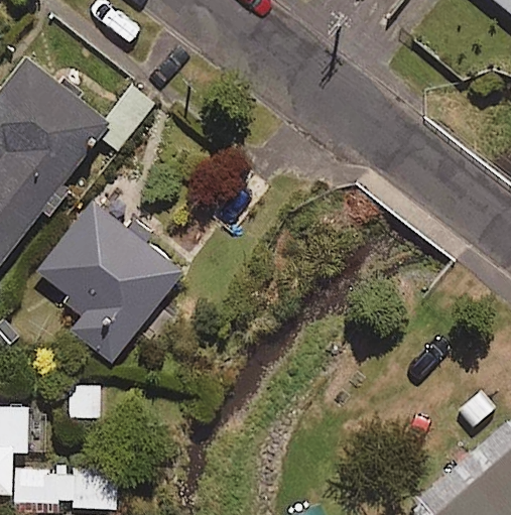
[(510,0),(484,0),(509,20),(510,17),(510,0)]
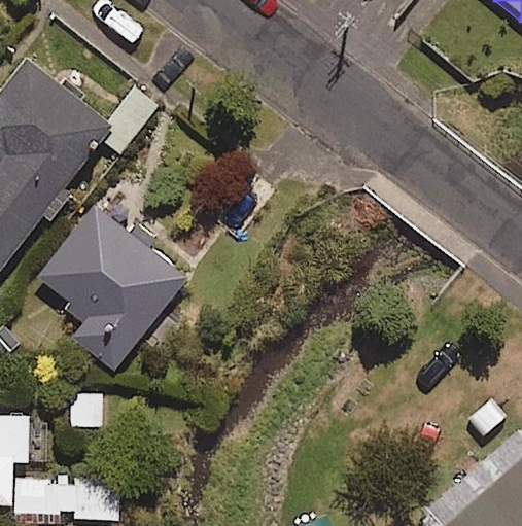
[(0,272),(43,215),(51,221),(71,197),(63,189),(103,138),(120,151),(157,104),(133,86),(106,120),(27,60),(0,95),(0,272)]
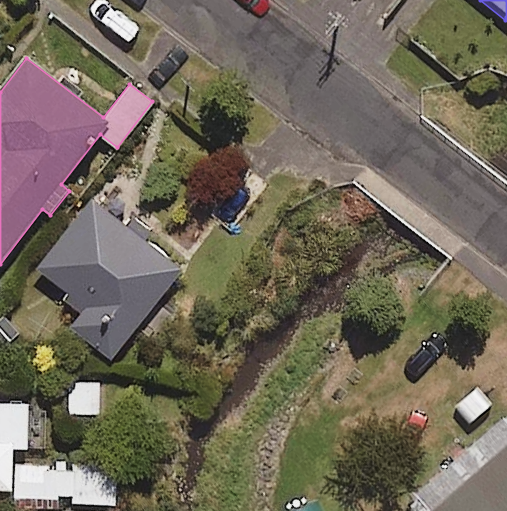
[(150,232),(98,191),(36,269),(85,308),(70,327),(112,360),(183,271),(144,239),(150,232)]
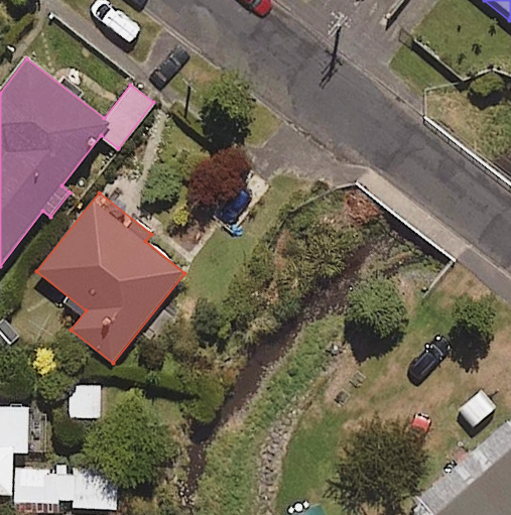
[(0,493),(73,496),(73,507),(115,509),(117,469),(13,466),(14,449),(26,451),(28,406),(0,405),(0,493)]
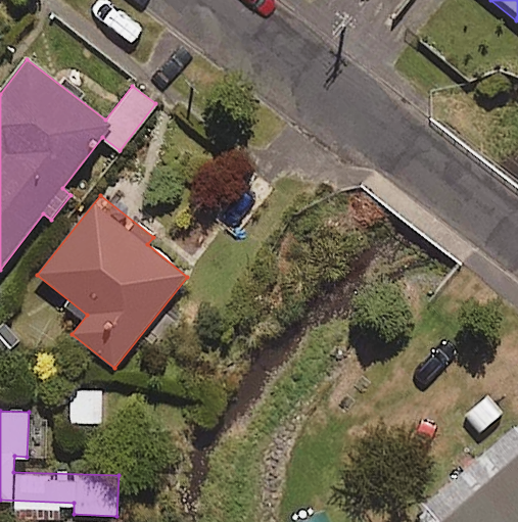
[(517,521),(517,430),(514,425),(421,508),(433,521),(517,521)]
